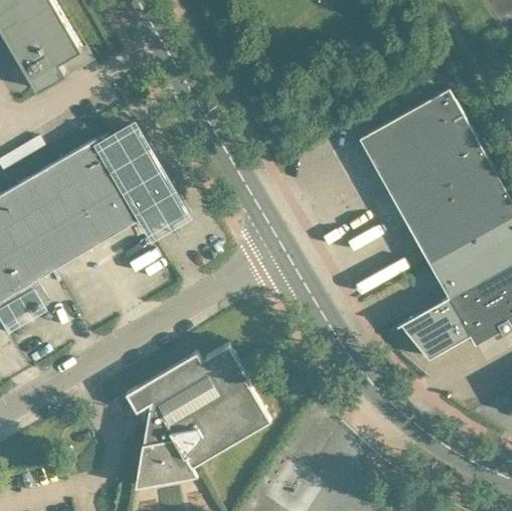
[(0,31),(35,93),(65,75),(64,73),(59,65),(67,61),(68,63),(71,61),(69,57),(80,50),(49,0),(0,0),(0,31)]
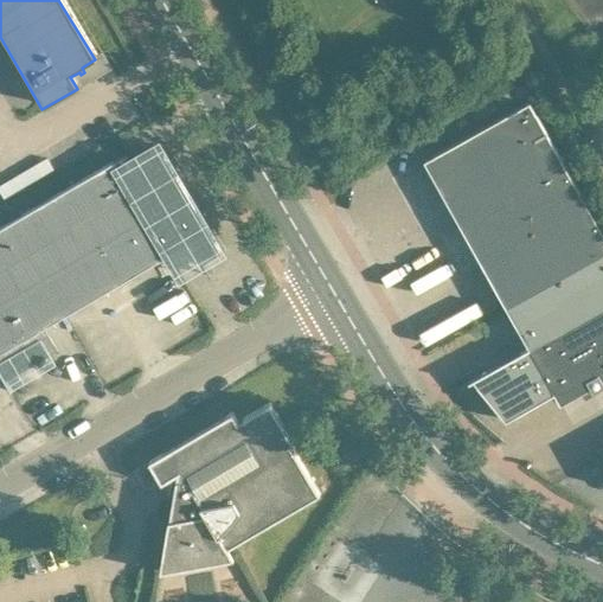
[(602,253),(602,243),(560,167),(526,106),(422,165),(502,309),(602,253)]
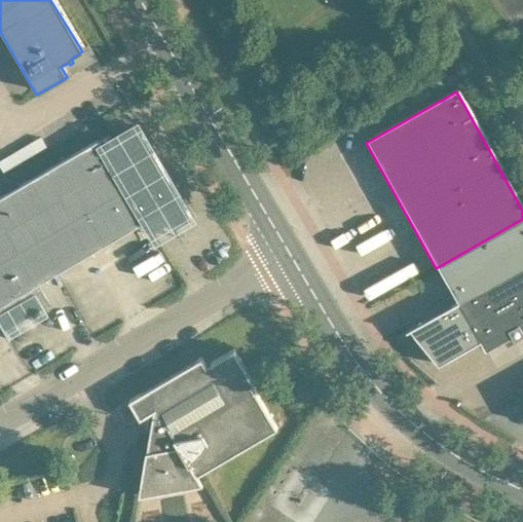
[(173,231),(174,230),(189,221),(136,131),(119,141),(122,145),(112,151),(121,166),(117,170),(120,175),(124,172),(137,193),(128,198),(143,224),(161,213),(173,231)]
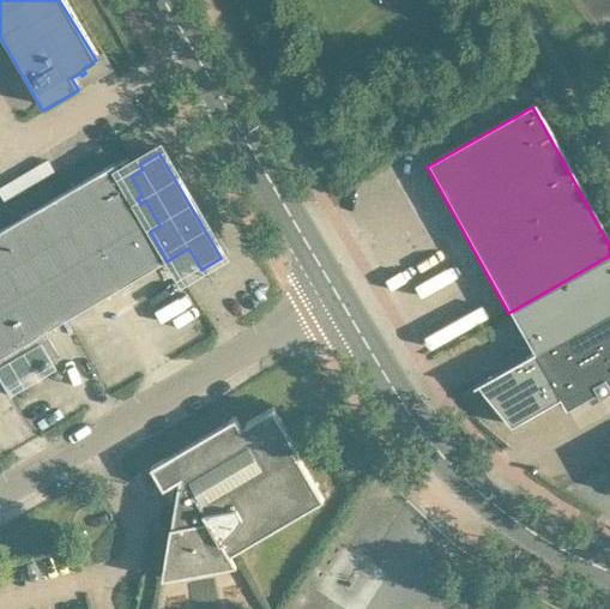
[(7,228),(62,323),(167,261),(150,231),(159,225),(145,200),(140,204),(137,198),(142,194),(131,176),(122,161),(7,228)]
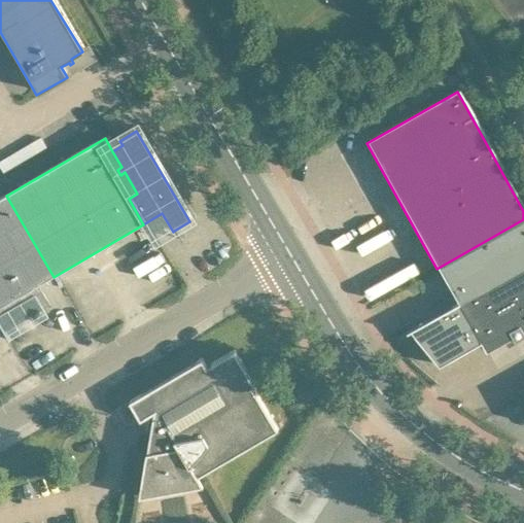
[(0,175),(1,177),(44,152),(38,141),(0,164),(0,175)]
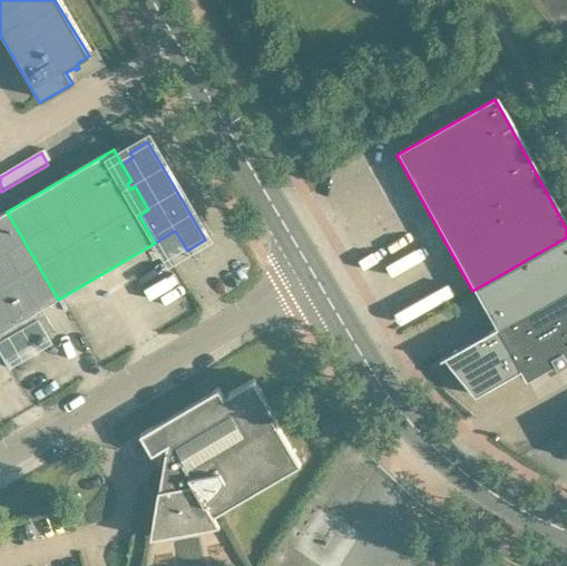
[(342,244),(392,212),(387,202),(335,233),(342,244)]
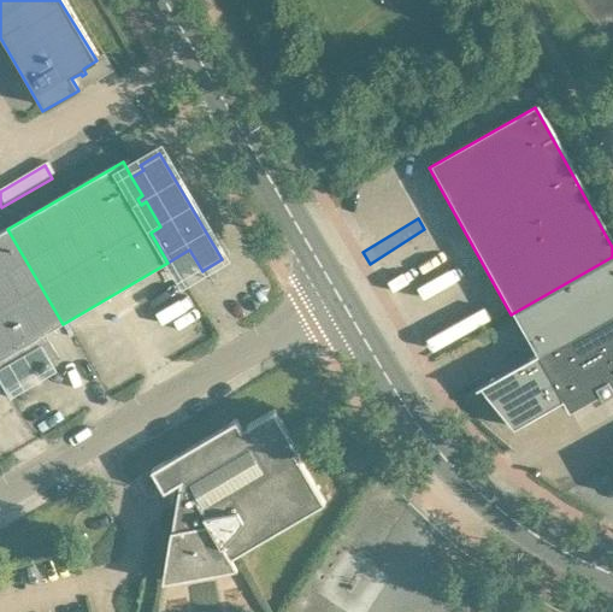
[(63,324),(7,229),(0,233),(0,389),(1,392),(47,364),(37,348),(46,343),(41,336),(63,324)]
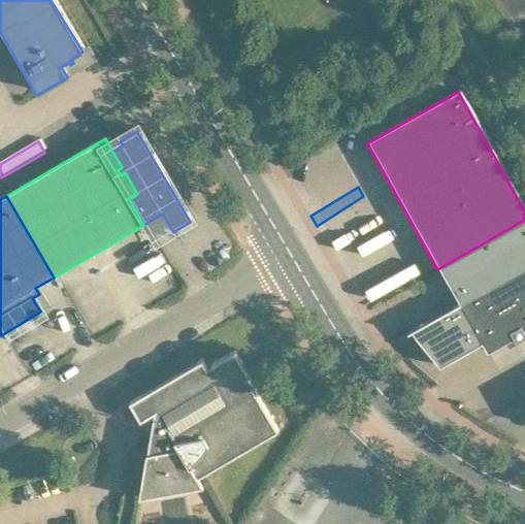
[(458,306),(524,268),(524,220),(437,269),(457,305),(458,306)]
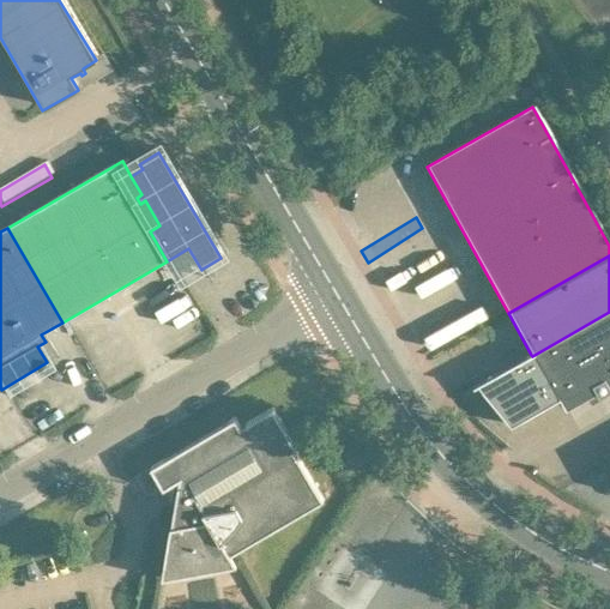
[(609,312),(532,356),(531,355),(471,390),(471,391),(476,389),(508,429),(557,402),(565,414),(595,396),(597,401),(609,393),(607,390),(609,387),(609,312)]
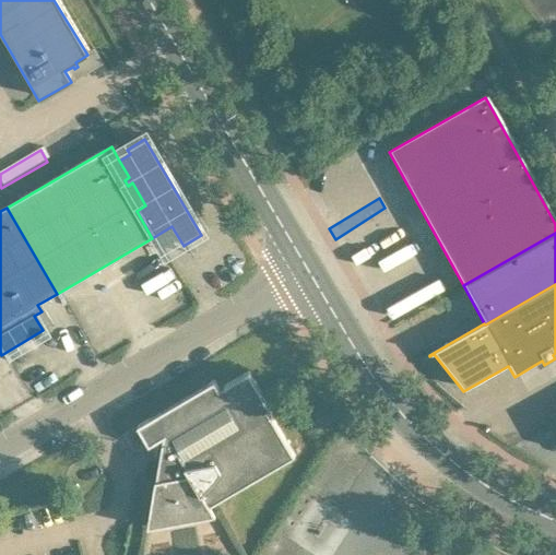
[(212,384),(134,429),(146,449),(150,447),(153,451),(151,452),(156,461),(157,461),(148,519),(145,534),(210,522),(203,509),(209,508),(273,470),(292,459),(265,414),(268,412),(246,375),(216,392),(212,384)]
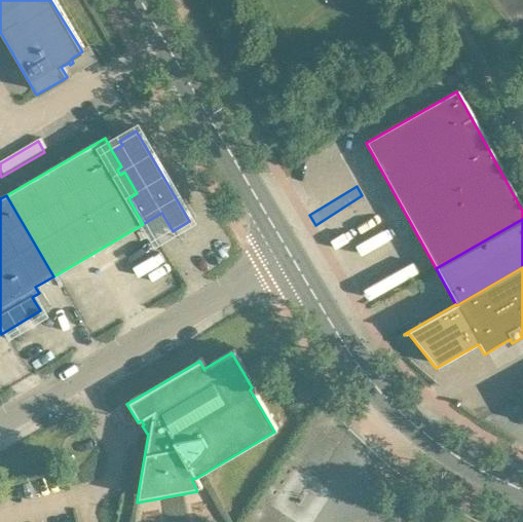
[(314,403),(313,401),(309,395),(300,400),(305,409),(314,403)]
